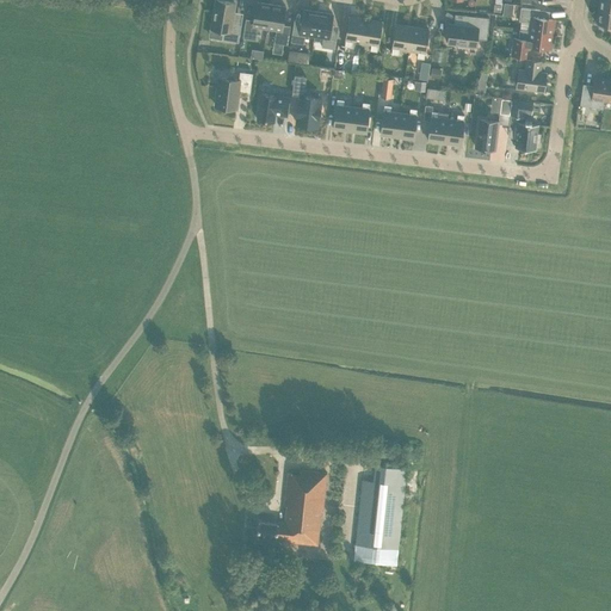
[(238,42),(239,36),(240,24),(230,23),(234,2),(221,0),(216,0),(211,29),(222,30),(221,39),(238,42)]
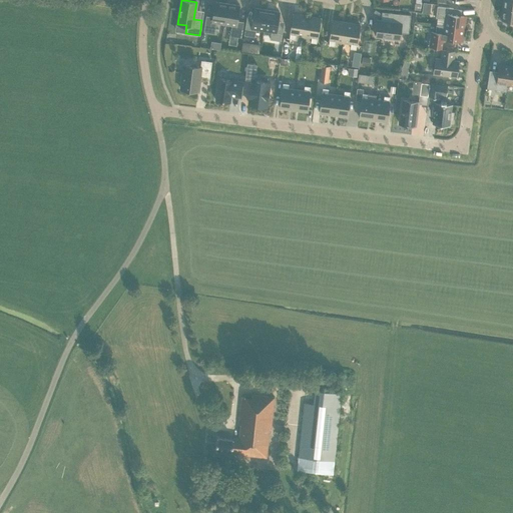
[(512,0),(503,0),(502,8),(512,9),(512,0)]
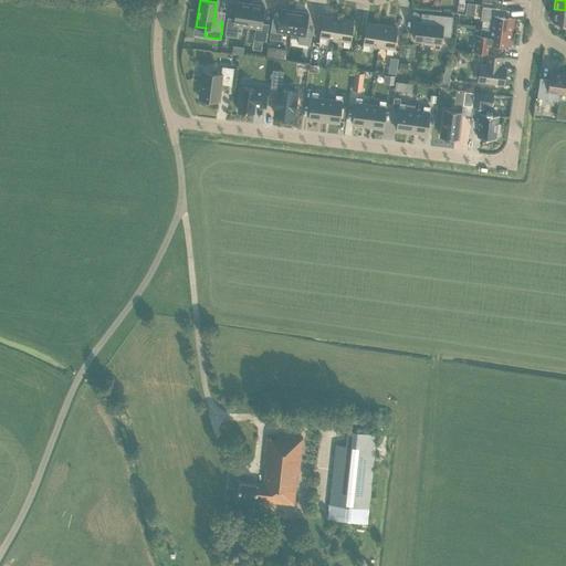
[(239,25),(248,27),(251,3),(237,1),(234,19),(228,18),(224,34),(237,37),(239,25)]
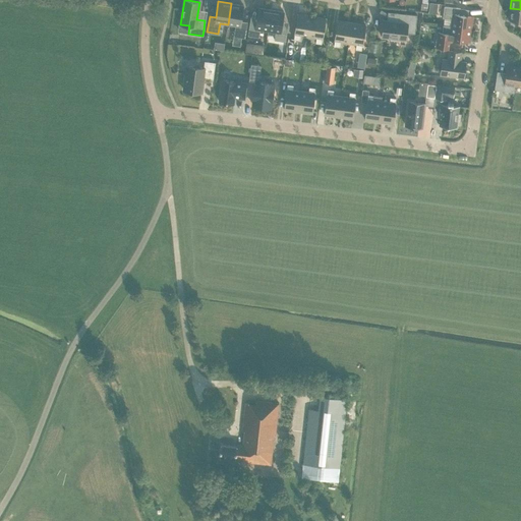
[(243,5),(231,3),(228,24),(235,25),(233,37),(245,38),(247,21),(241,21),(243,5)]
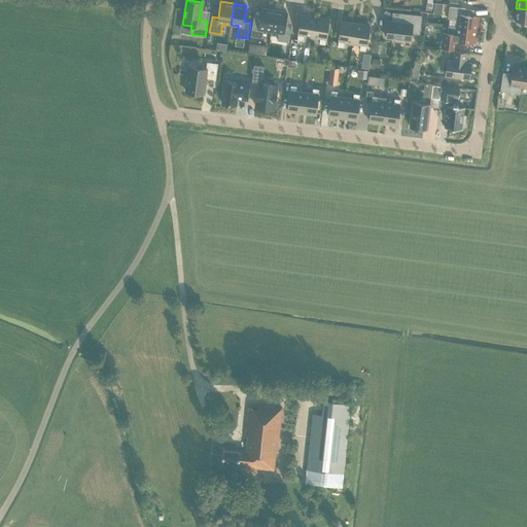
[(456,27),(477,29),(478,16),(464,14),(465,8),(449,6),(448,18),(457,19),(456,27)]
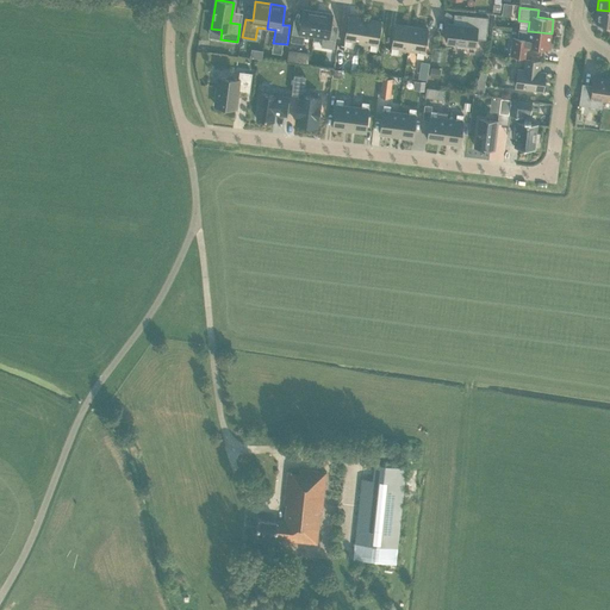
[(313,36),(317,11),(303,10),(300,27),(293,26),(291,42),(303,43),(304,35),(313,36)]
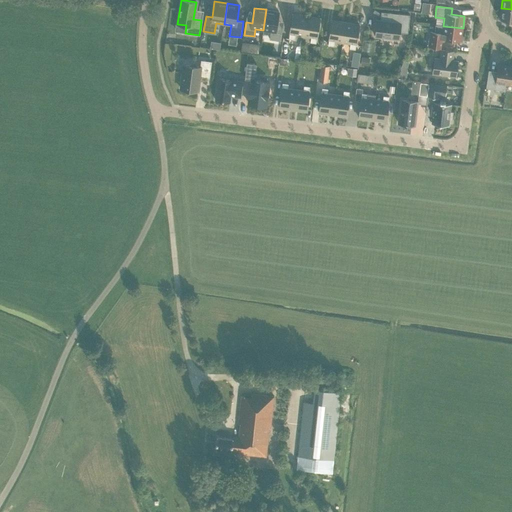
[(511,9),(501,8),(500,19),(511,21),(511,9)]
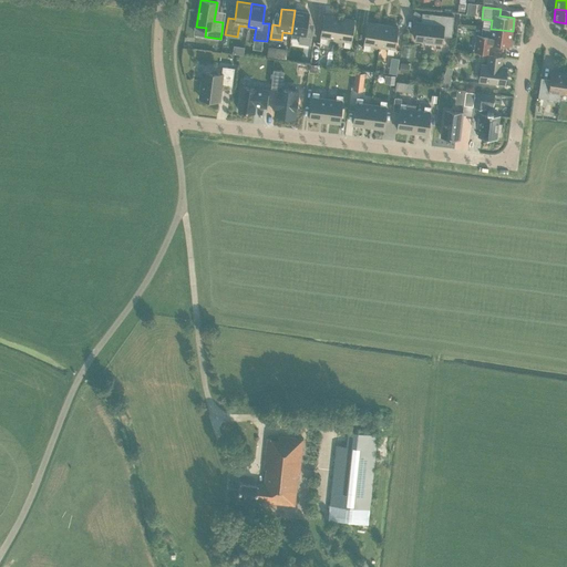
[(295,10),(291,33),(300,34),(299,43),(310,44),(312,31),(306,30),(309,12),(295,10)]
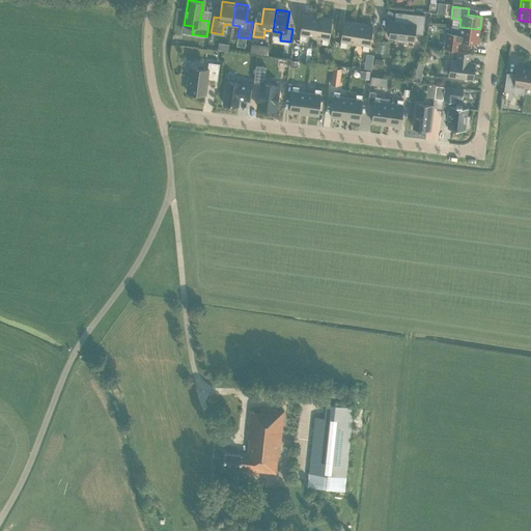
[(423,34),(425,16),(401,12),(400,22),(391,21),(391,23),(389,23),(388,30),(390,30),(389,37),(398,38),(397,40),(404,40),(404,39),(414,40),(414,33),(423,34)]
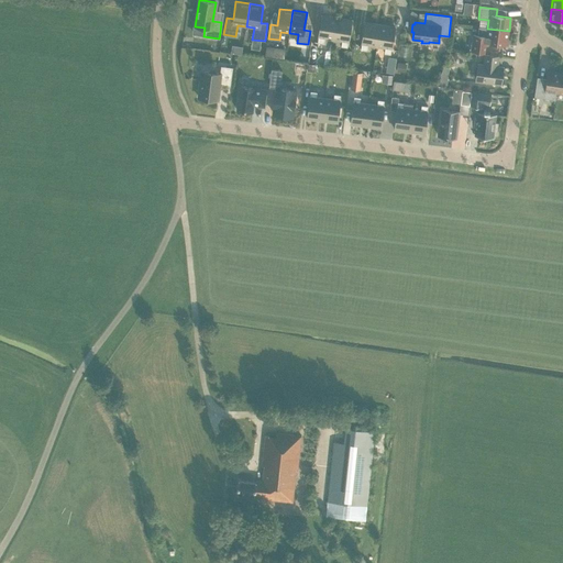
[(333,40),(337,18),(321,15),(317,42),(323,43),(324,37),(333,40)]
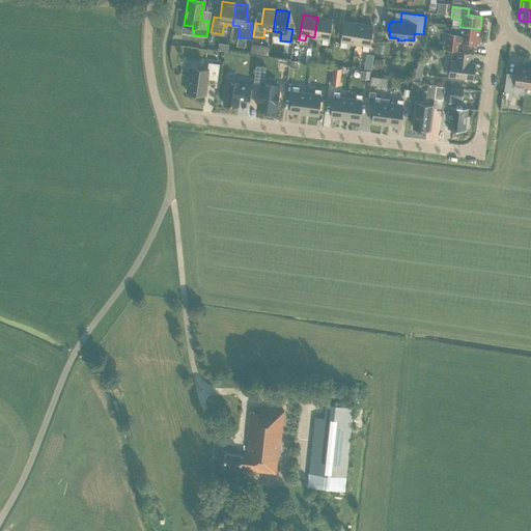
[(317,17),(314,37),(323,38),(322,44),(328,45),(332,19),(317,17)]
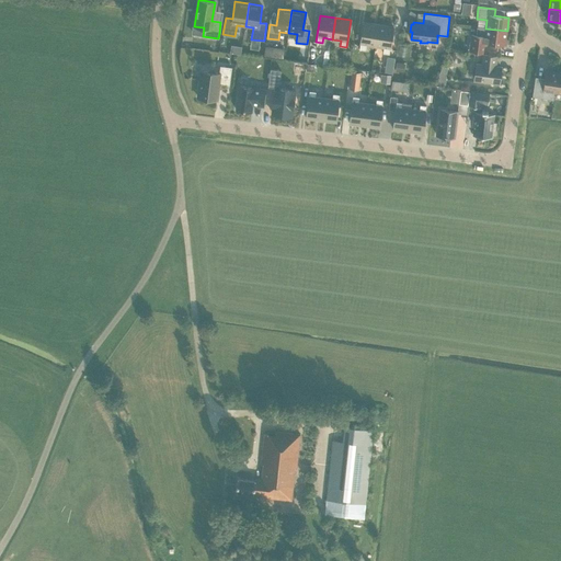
[(375,46),(378,24),(364,22),(359,49),(365,49),(366,45),(375,46)]
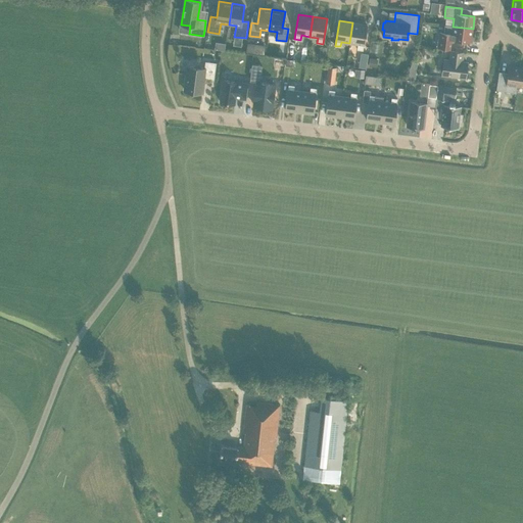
[(352,22),(349,43),(358,44),(357,49),(363,50),(367,25),(352,22)]
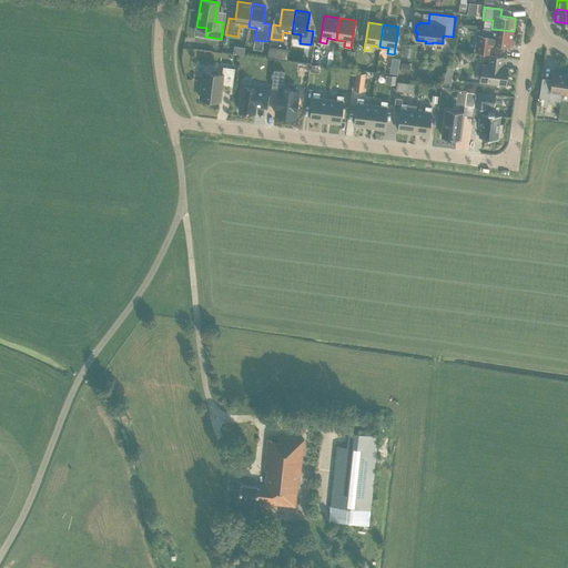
[(514,31),(492,29),(490,37),(477,34),(475,51),(490,52),(493,42),(511,44),(514,31)]
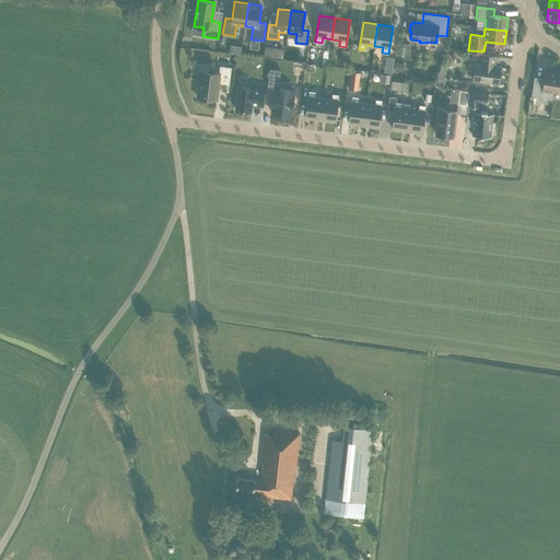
[(319,45),(308,44),(306,57),(317,59),(319,45)]
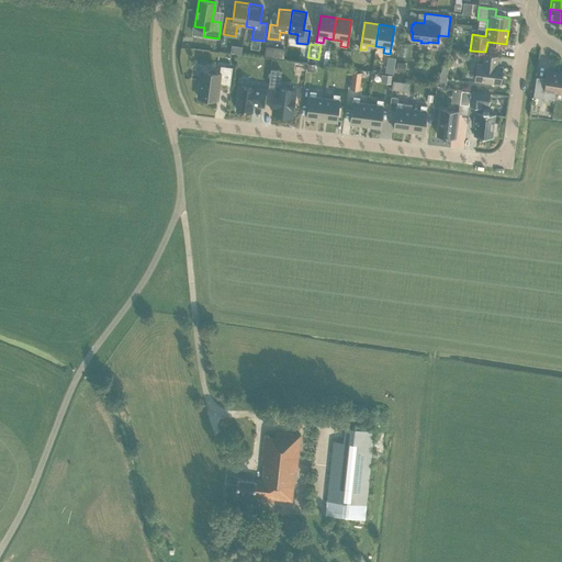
[(499,55),(483,54),(482,63),(476,63),(474,81),(501,85),(503,66),(497,65),(499,55)]
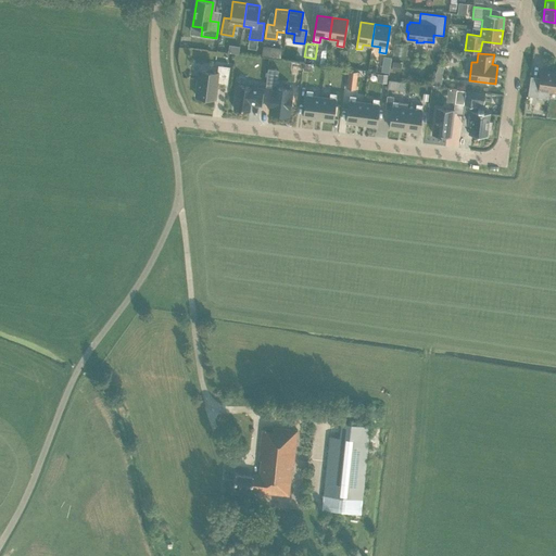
[(217,64),(216,72),(199,70),(196,97),(214,99),(217,83),(227,85),(230,66),(217,64)]
